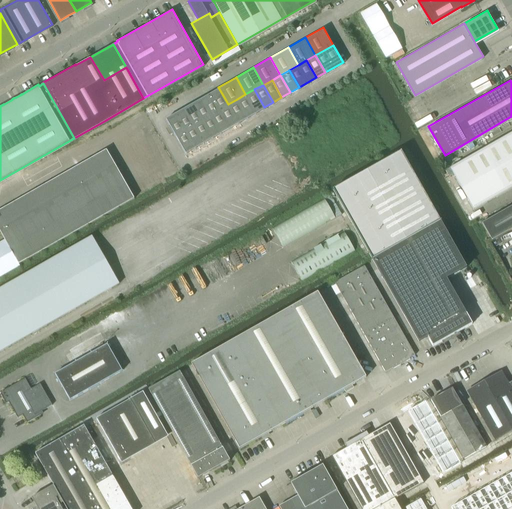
[(210,92),(219,109),(228,104),(218,87),(210,92)]
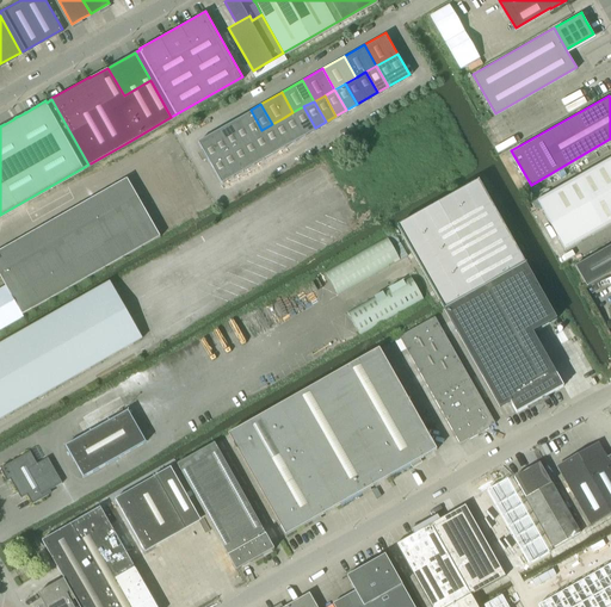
[(292,112),(304,134),(315,128),(303,106),(292,112)]
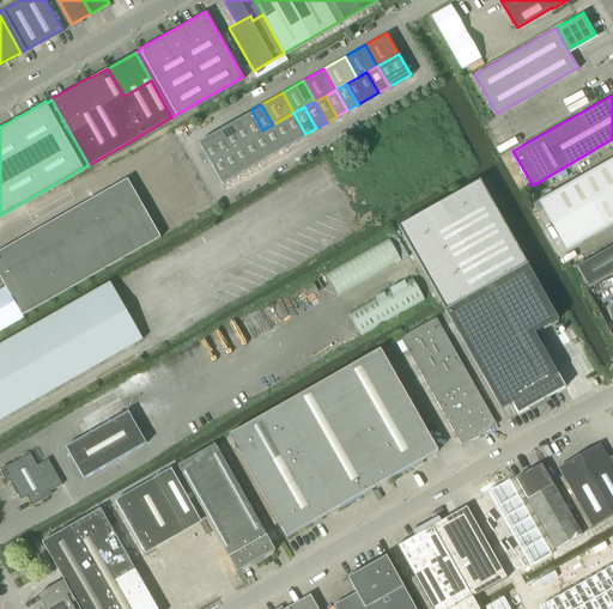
[(262,131),(252,110),(241,116),(253,136),(262,131)]
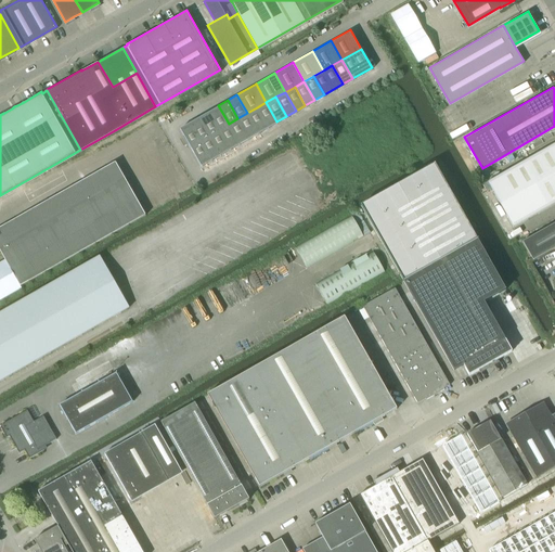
[(276,122),(266,102),(257,107),(268,127),(276,122)]
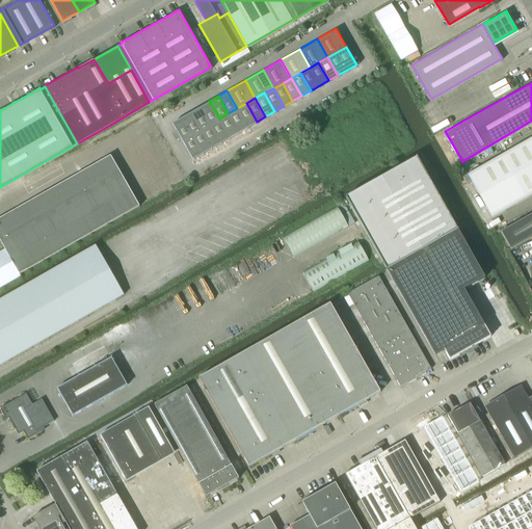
[(200,106),(210,124),(219,118),(209,101),(200,106)]
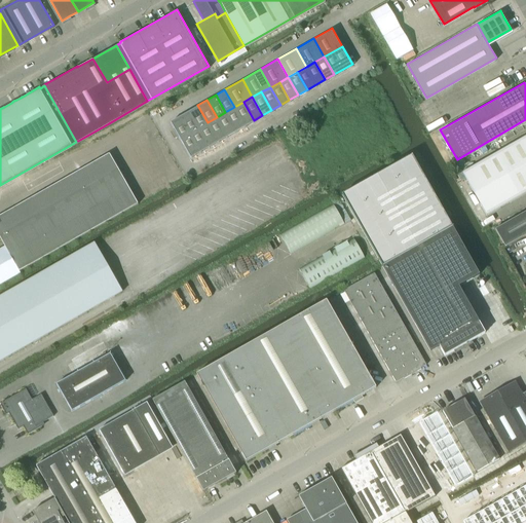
[(245,125),(254,120),(243,102),(234,107),(245,125)]
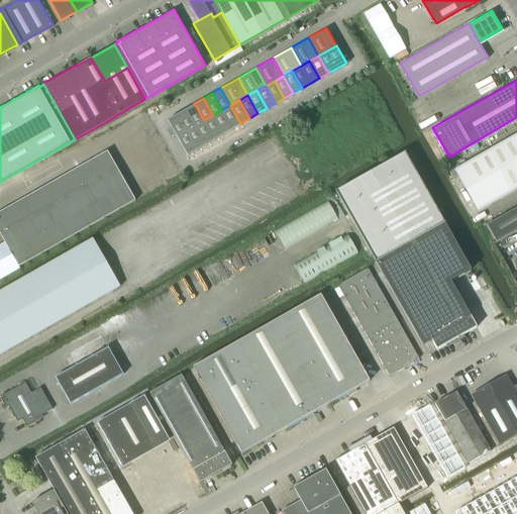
[(185,108),(195,125),(204,120),(194,103),(185,108)]
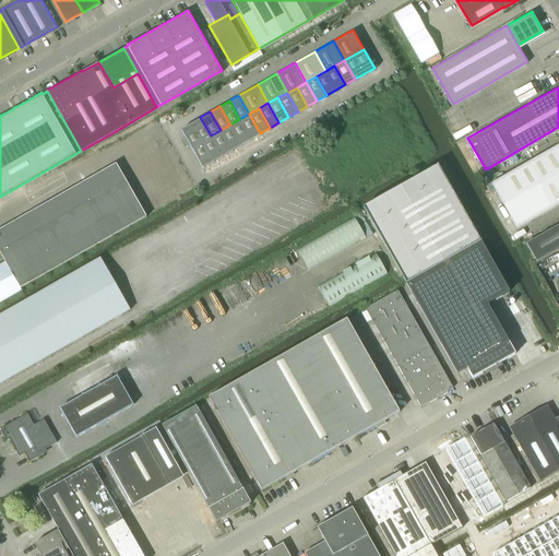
[(249,114),(239,119),(230,125),(241,144),(260,133),(249,114)]
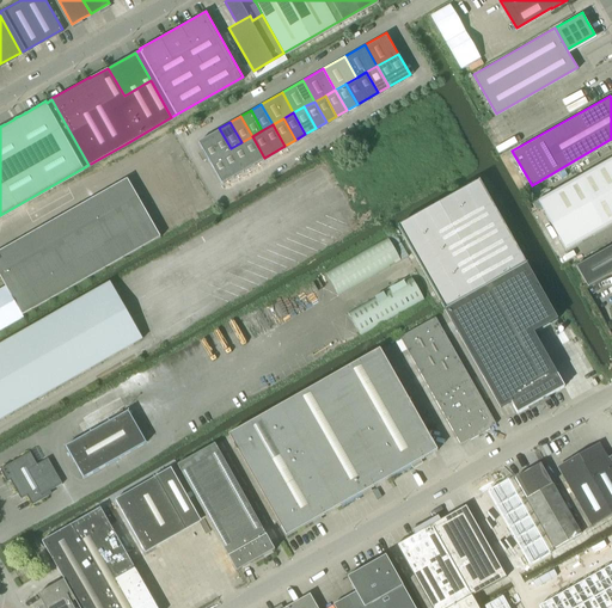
[(209,134),(221,154),(231,148),(219,128),(209,134)]
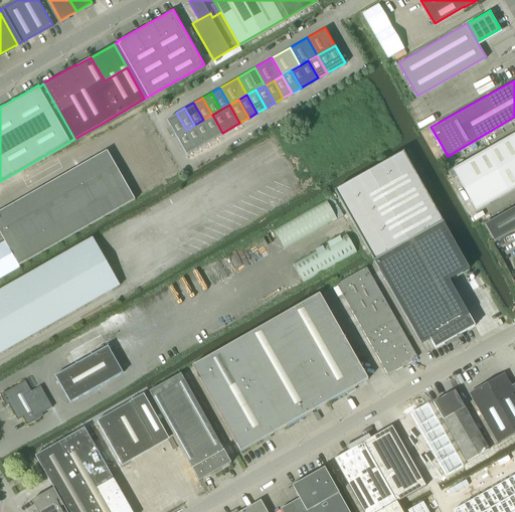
[(167,118),(177,135),(186,130),(176,113),(167,118)]
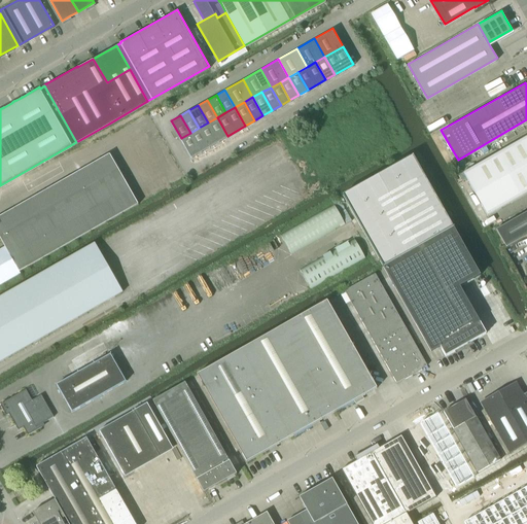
[(227,136),(217,117),(208,123),(218,140),(227,136)]
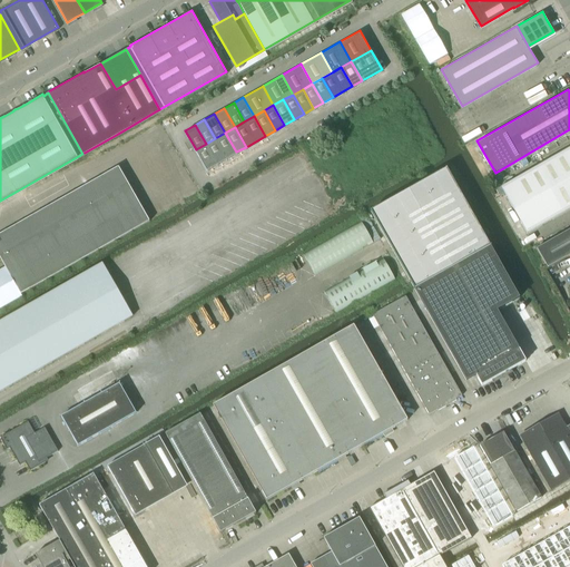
[(236,152),(225,133),(215,138),(226,157),(236,152)]
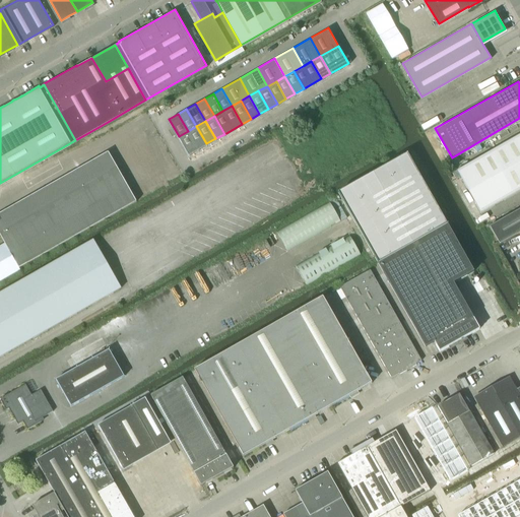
[(206,143),(196,126),(188,131),(198,148),(206,143)]
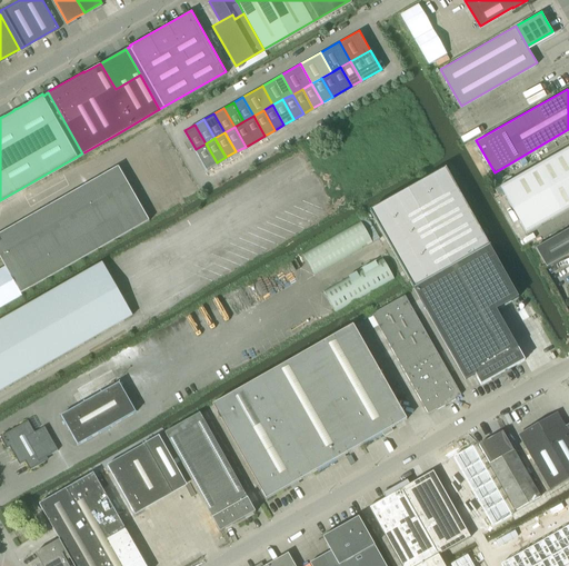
[(206,169),(217,162),(206,144),(196,149),(206,169)]
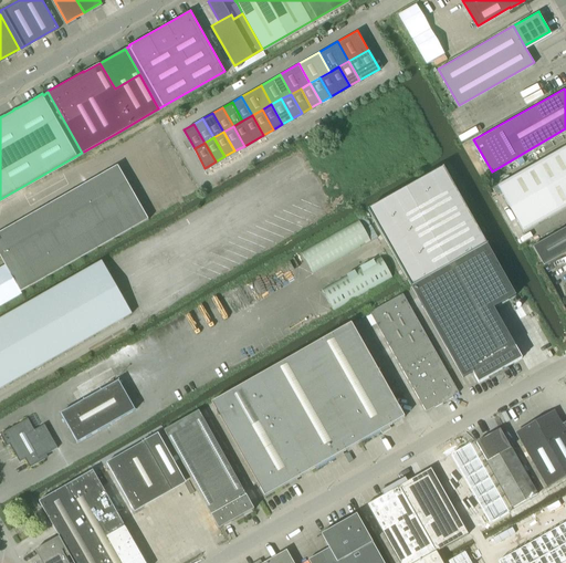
[(524,229),(565,205),(565,143),(498,183),(524,229)]
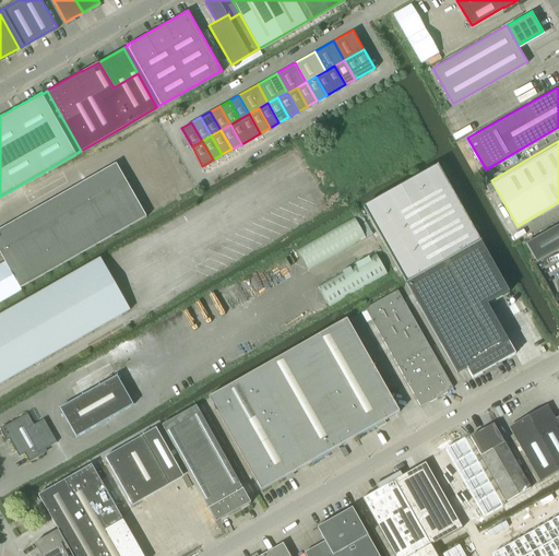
[(167,145),(156,152),(166,169),(178,164),(167,145)]
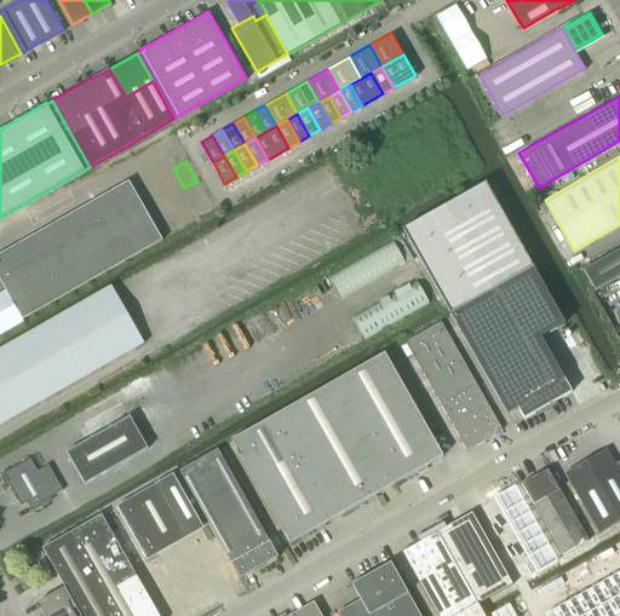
[(0,289),(0,332),(23,318),(23,317),(162,237),(128,178),(0,251),(0,277),(6,287),(0,289)]
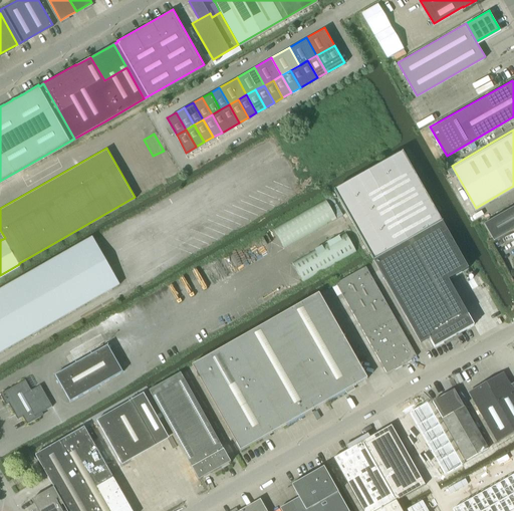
[(443,220),(403,150),(334,188),(421,341),(429,336),(434,345),(474,322),(448,277),(469,266),(464,257),(443,220)]
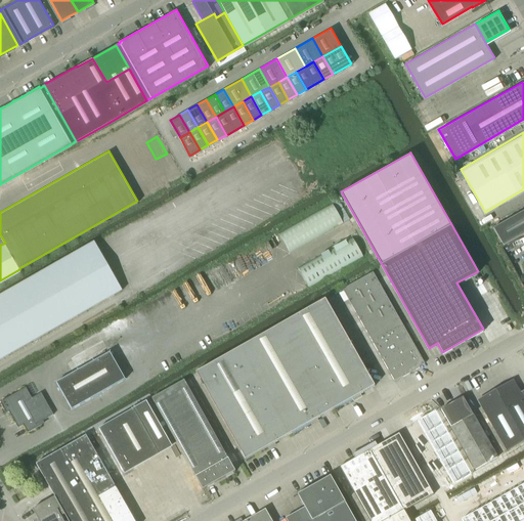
[(344,221),(333,201),(279,231),(290,251),(344,221)]
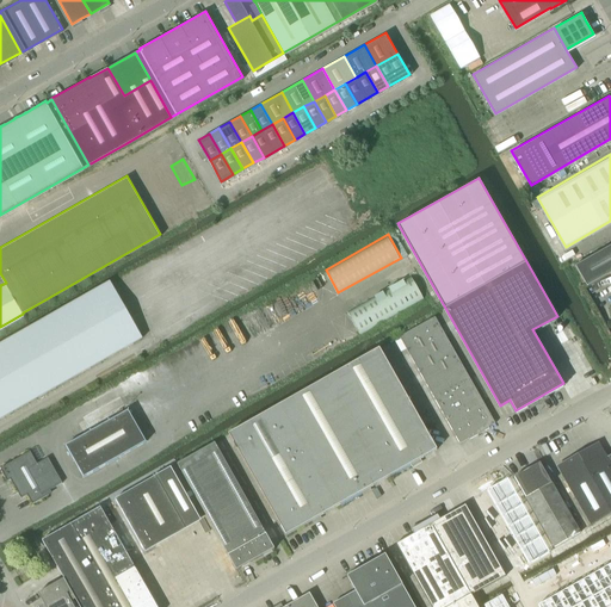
[(610,242),(574,262),(586,284),(610,270),(610,242)]
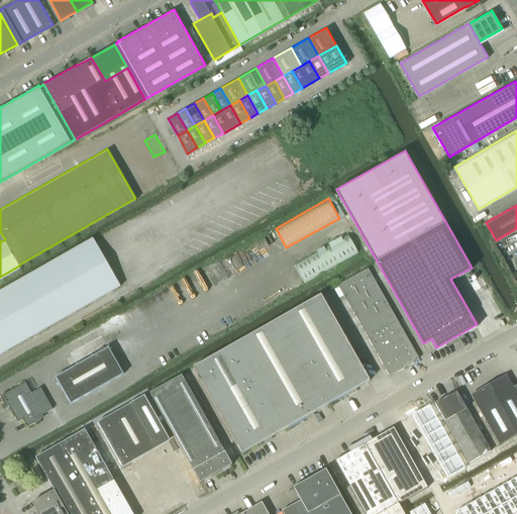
[(305,281),(358,250),(347,230),(294,262),(305,281)]
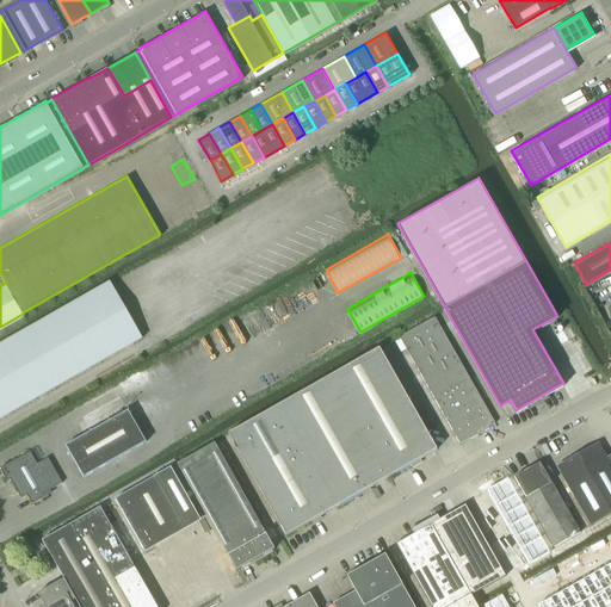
[(0,415),(142,334),(110,279),(0,341),(0,415)]
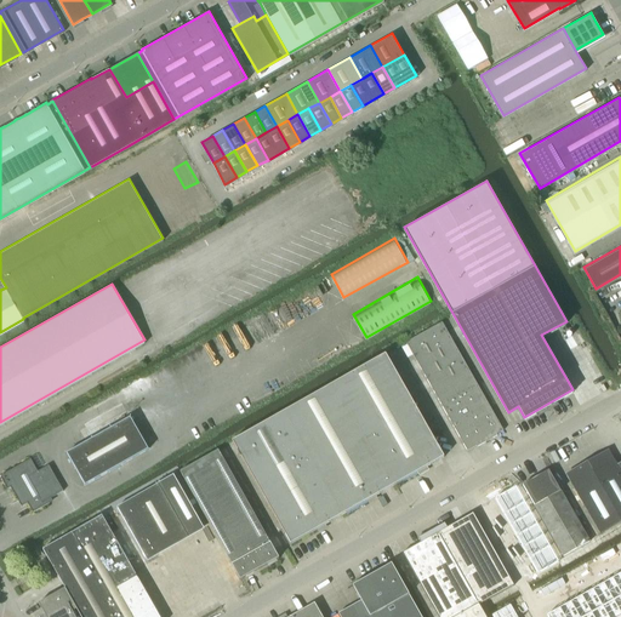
[(503,427),(442,319),(406,340),(467,447),(477,443),(477,444),(497,433),(496,432),(503,427)]
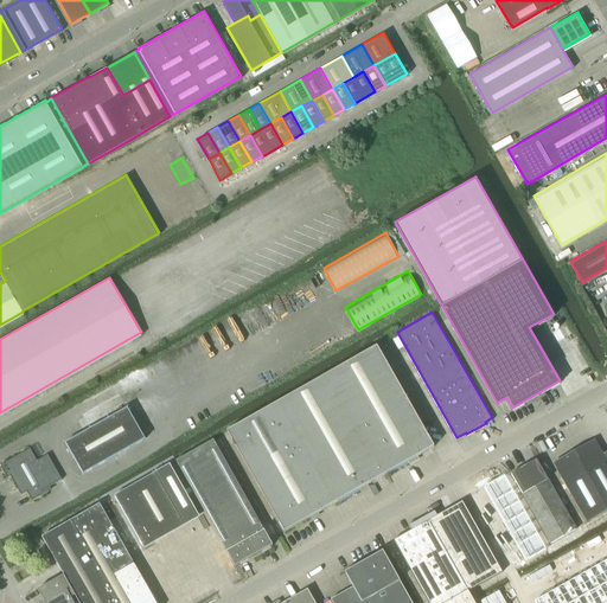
[(421,451),(434,443),(377,342),(326,372),(383,472),(421,451)]
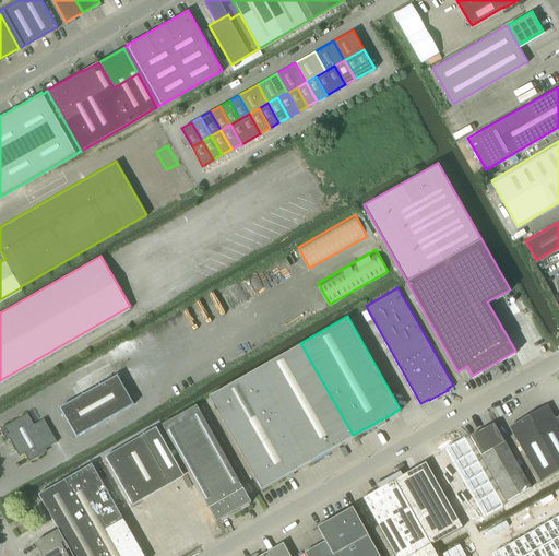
[(353,435),(300,343),(254,368),(308,461),(353,435)]
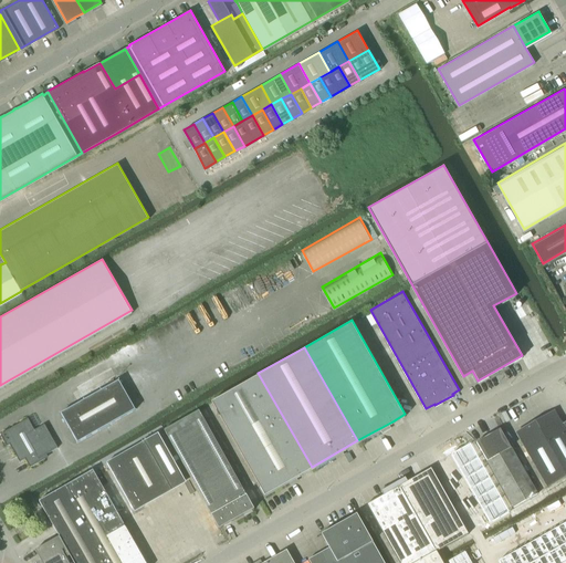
[(264,493),(296,476),(312,467),(258,373),(211,399),(264,493)]
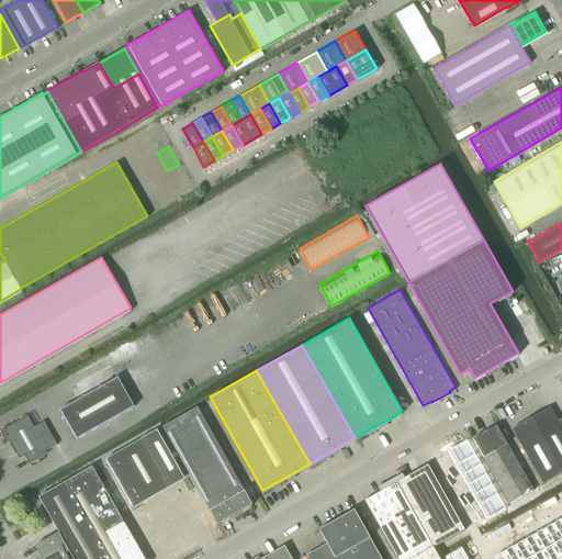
[(77,437),(134,404),(117,376),(60,407),(77,437)]
